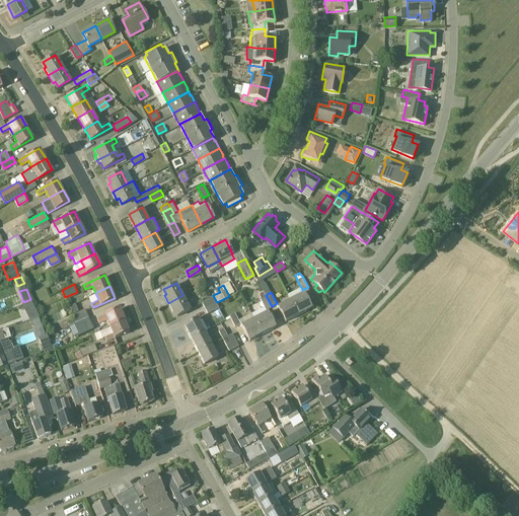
[(303,292),(290,299),(298,313),(311,307),(303,292)]
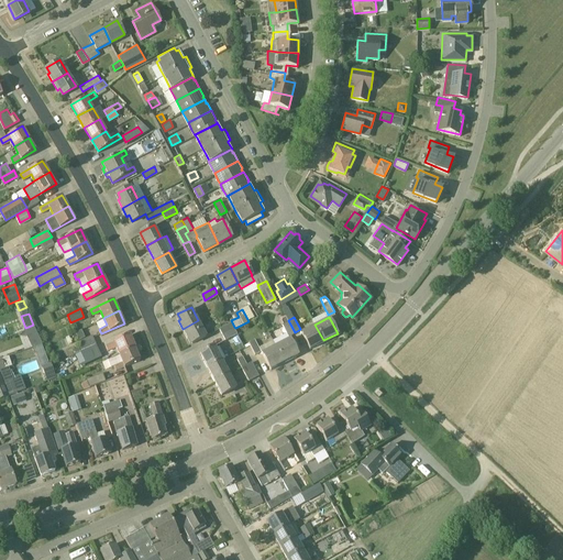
[(206,335),(198,320),(183,329),(187,337),(189,336),(192,341),(206,335)]
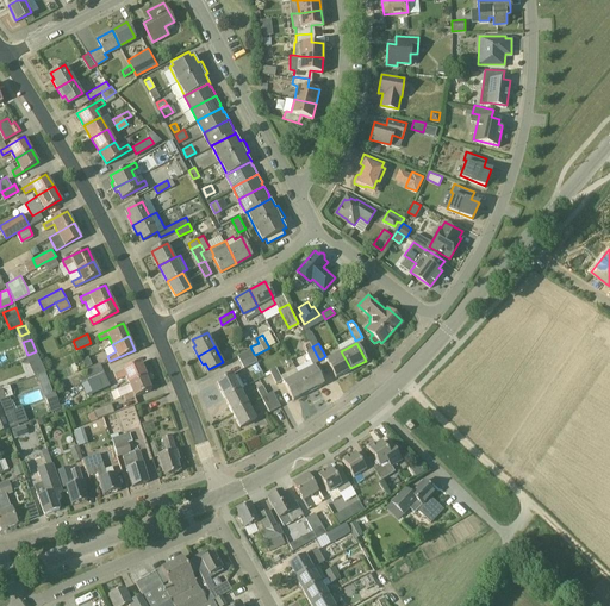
[(250,347),(237,354),(241,361),(254,354),(250,347)]
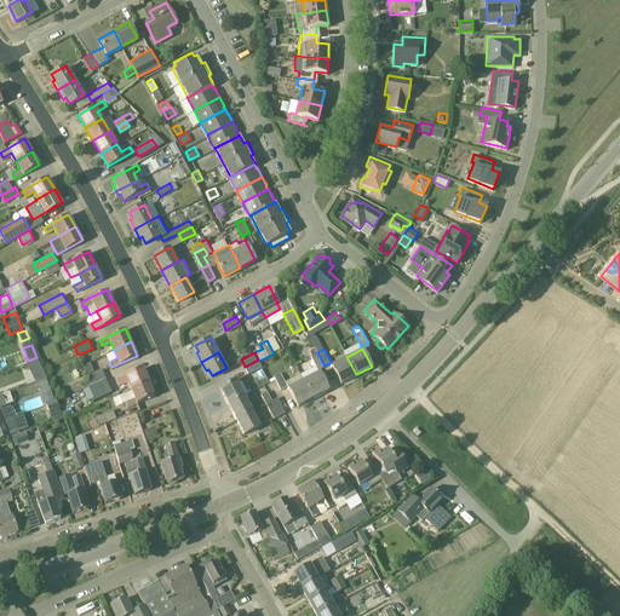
[(317,352),(311,355),(319,368),(323,366),(317,352)]
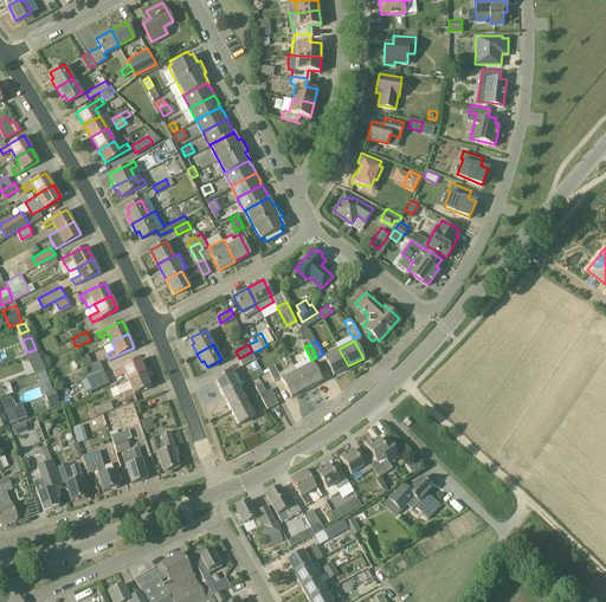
[(339,349),(324,356),(334,374),(348,366),(339,349)]
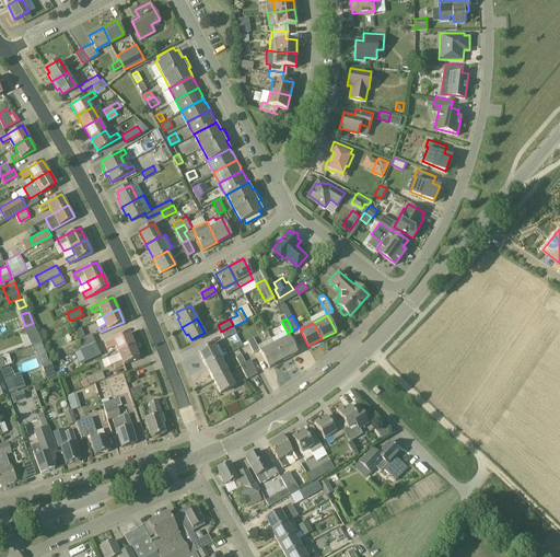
[(37,331),(34,324),(24,327),(27,335),(37,331)]
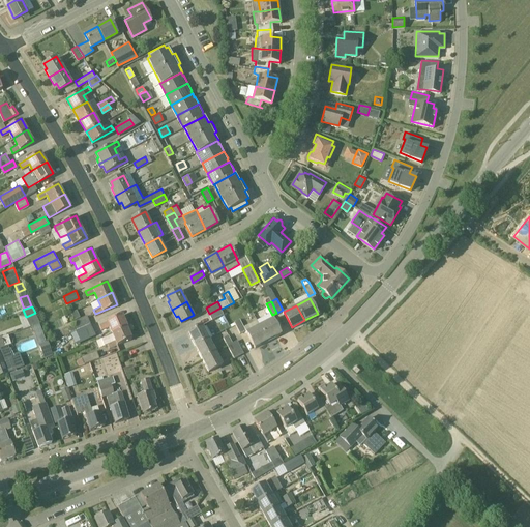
[(223,313),(222,309),(221,308),(209,314),(211,319),(223,313)]
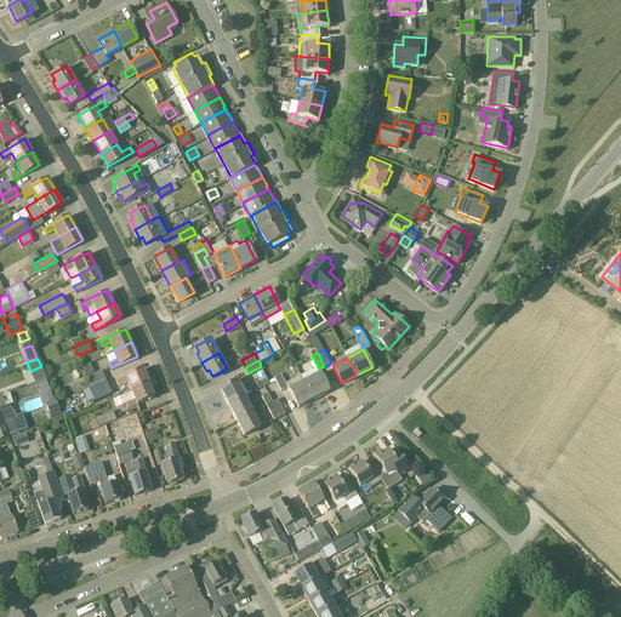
[(84,365),(87,372),(93,370),(90,361),(84,365)]
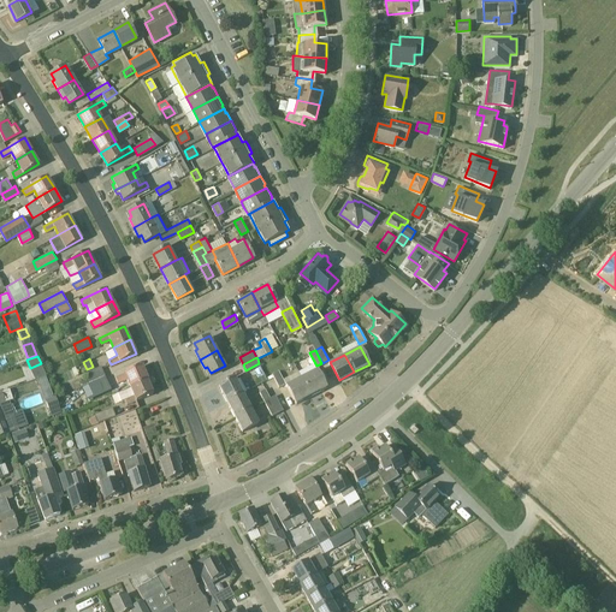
[(301,376),(311,394),(326,386),(317,369),(313,362),(297,369),(301,376)]
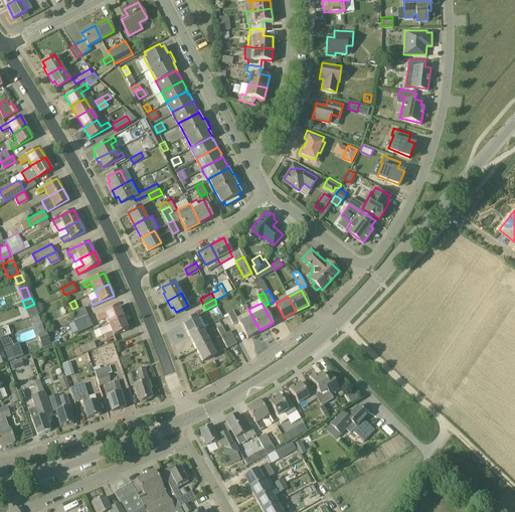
[(87,312),(84,305),(72,310),(74,317),(87,312)]
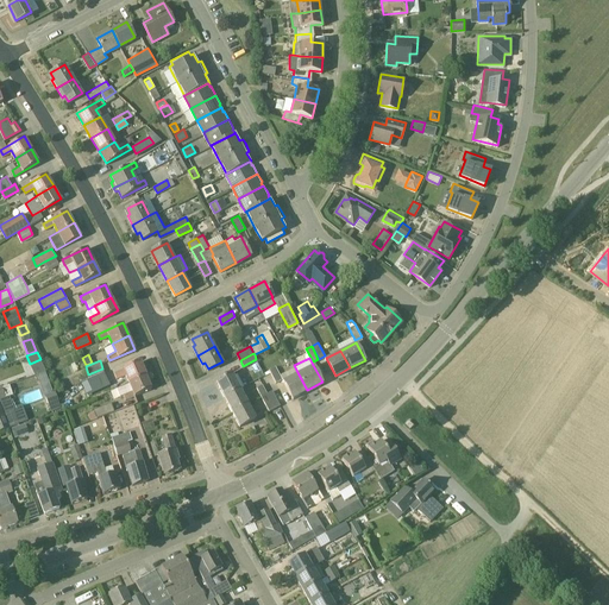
[(140,360),(114,372),(117,378),(125,373),(129,382),(146,375),(140,360)]
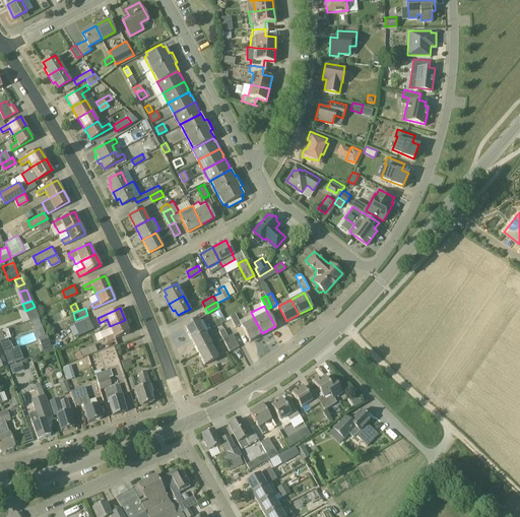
[(230,315),(235,324),(236,325),(241,323),(235,312),(230,314),(230,315)]
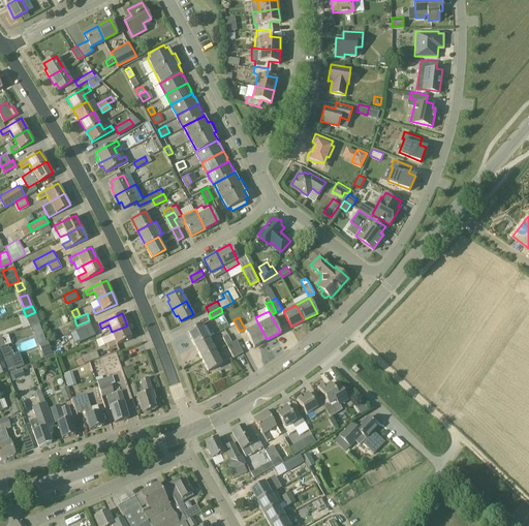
[(227,333),(222,335),(226,343),(231,340),(229,336),(239,330),(234,320),(224,327),(227,333)]
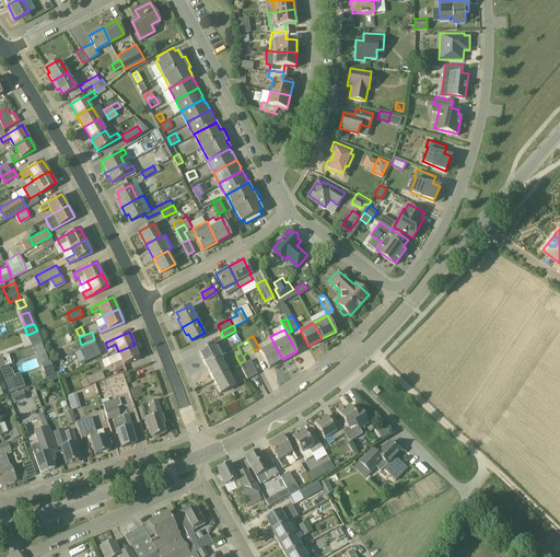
[(206,363),(220,357),(213,343),(199,350),(206,363)]
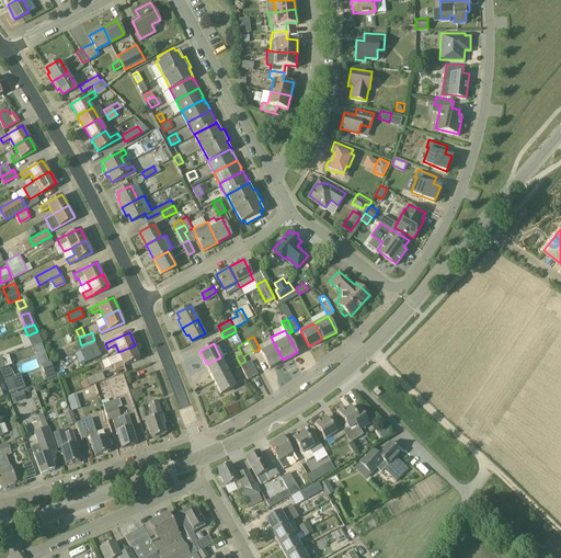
[(274,343),(261,351),(270,366),(283,360),(274,343)]
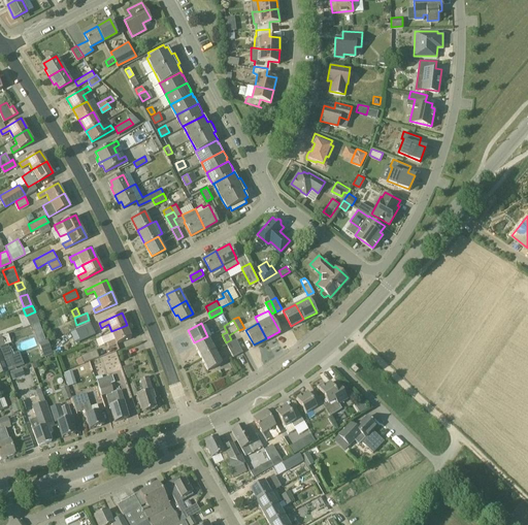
[(111,331),(114,338),(107,341),(108,346),(131,336),(127,325),(111,331)]
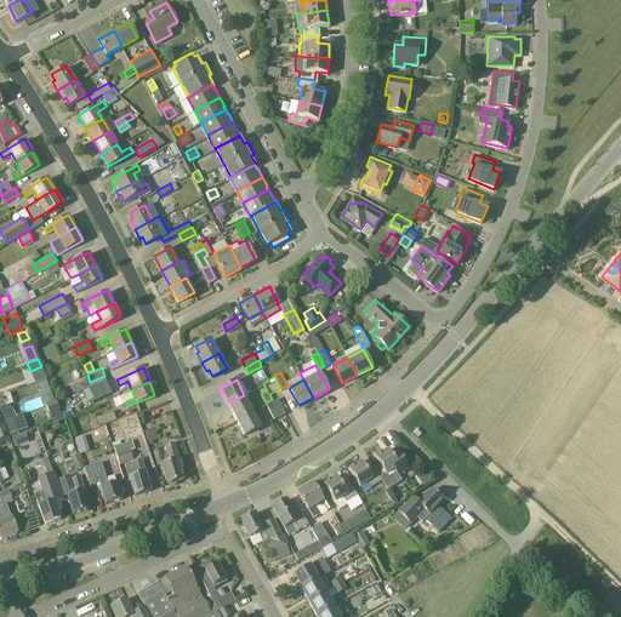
[(237,418),(252,410),(244,395),(228,403),(237,418)]
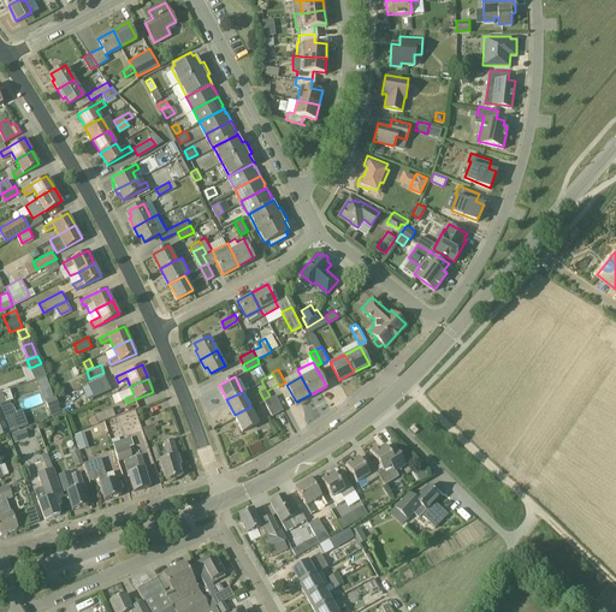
[(270,396),(264,399),(272,415),(283,408),(276,393),(270,396)]
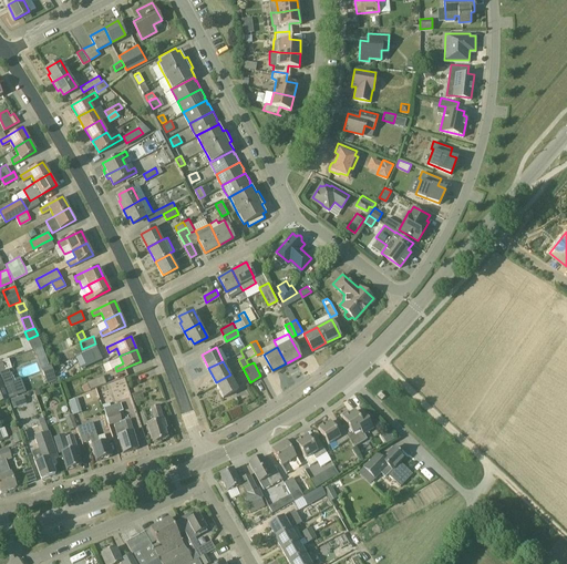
[(50,365),(40,368),(44,379),(47,378),(48,381),(55,378),(50,365)]
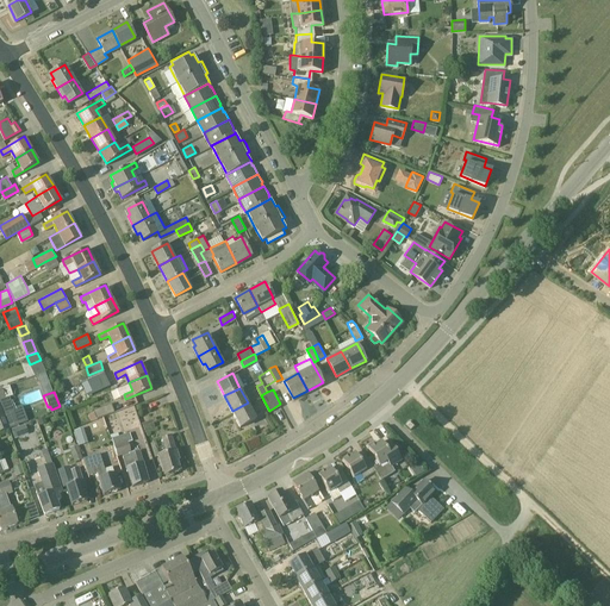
[(114,411),(111,401),(93,408),(97,417),(114,411)]
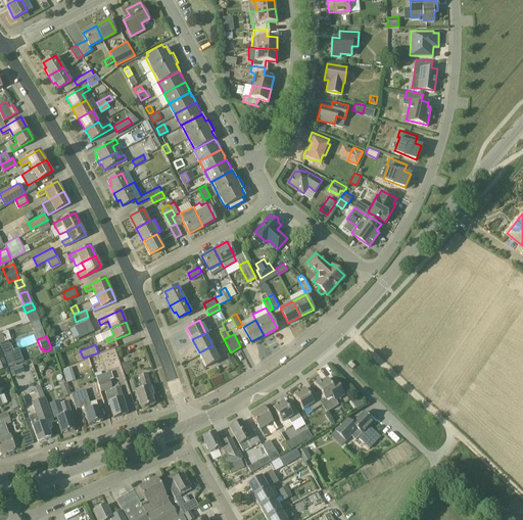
[(212,345),(199,352),(205,366),(219,359),(212,345)]
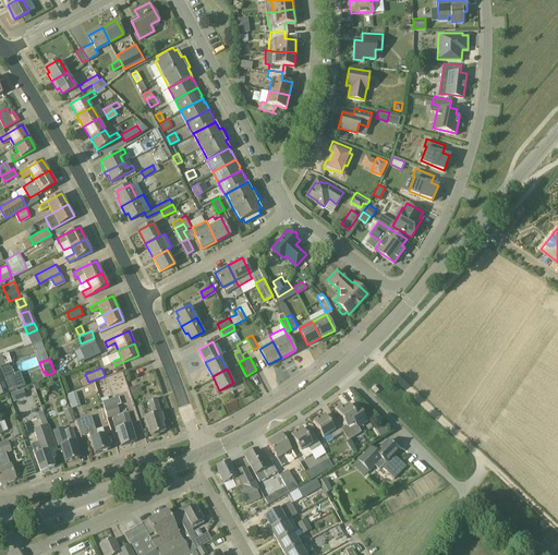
[(11,373),(2,376),(0,376),(0,393),(16,387),(11,373)]
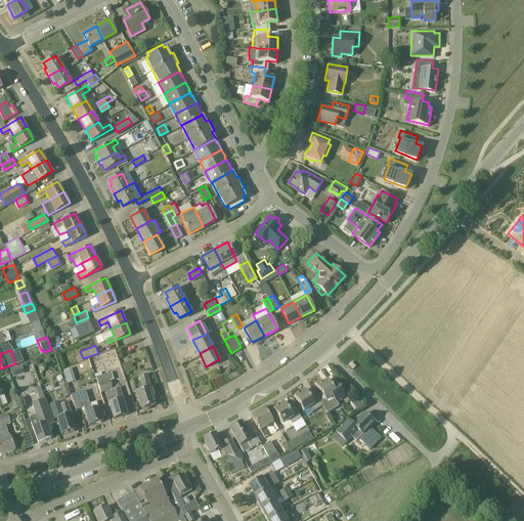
[(133,365),(131,359),(122,362),(124,368),(133,365)]
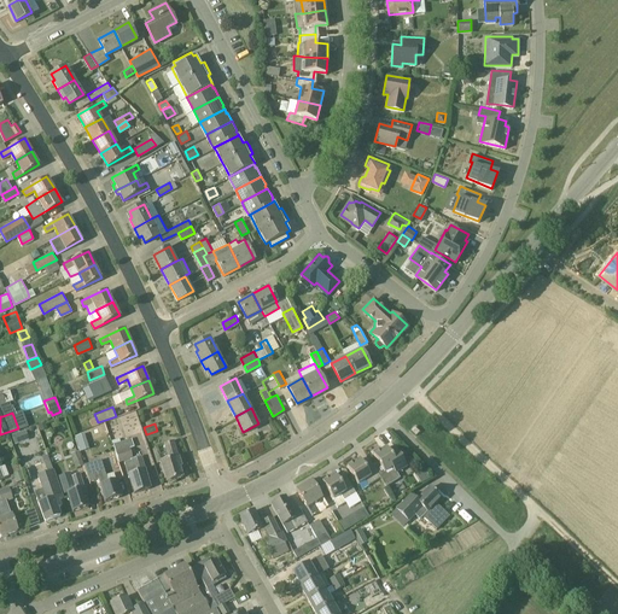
[(87,446),(85,431),(74,432),(77,448),(87,446)]
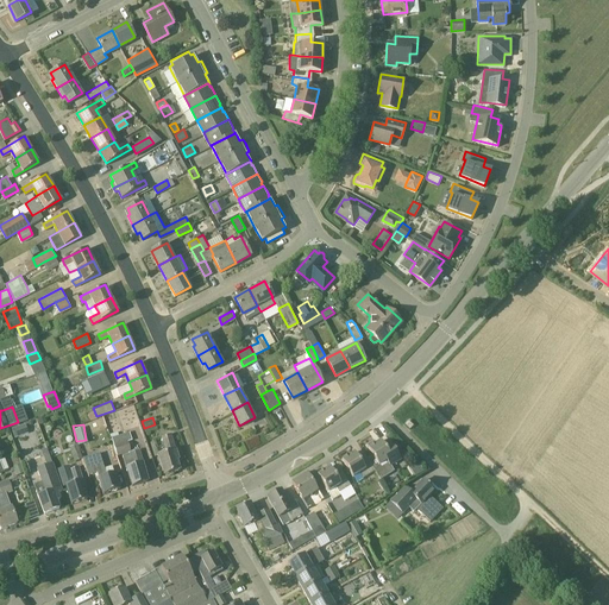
[(23,433),(17,428),(13,434),(19,438),(23,433)]
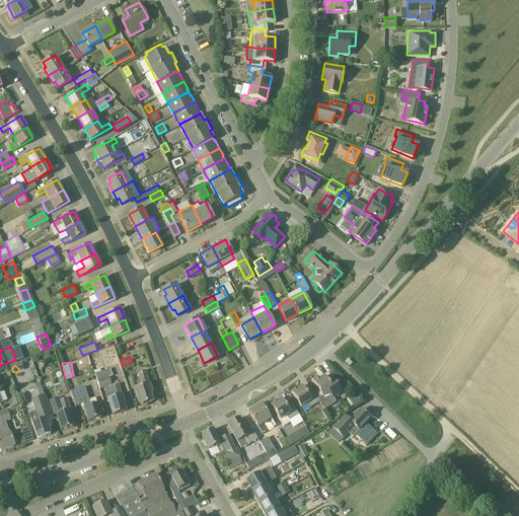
[(146,369),(138,371),(142,385),(135,387),(140,403),(153,399),(150,391),(152,390),(146,369)]
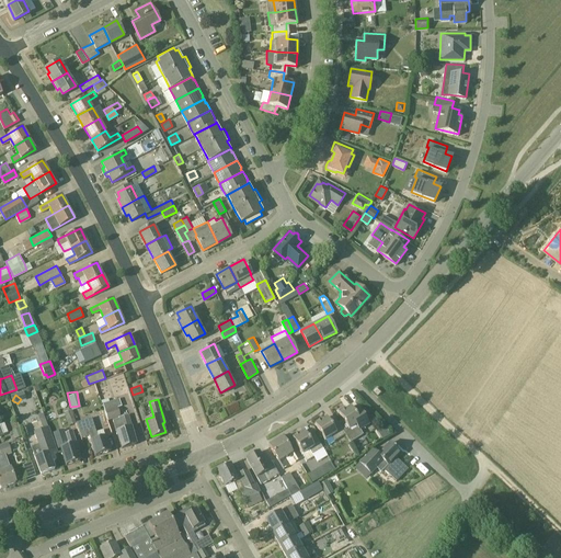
[(113,407),(111,400),(110,400),(103,402),(105,409),(113,407)]
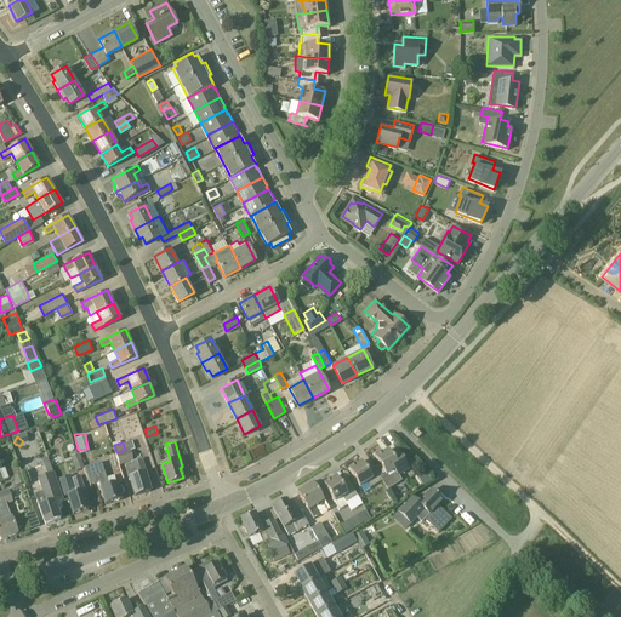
[(383,451),(381,449),(375,452),(376,455),(375,455),(379,462),(374,464),(382,479),(382,478),(388,487),(402,479),(399,473),(409,467),(398,449),(391,452),(388,447),(383,451)]
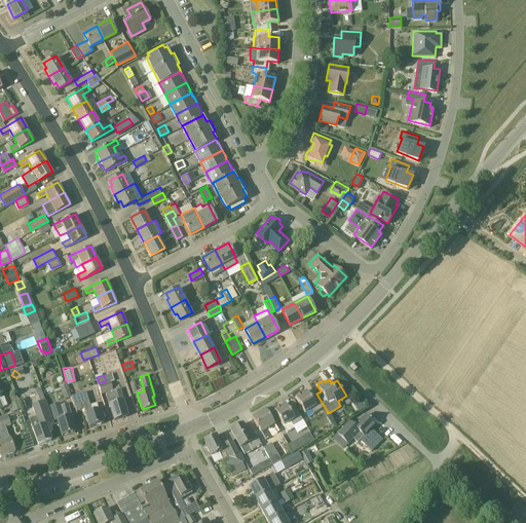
[(106,381),(99,383),(101,391),(112,388),(110,380),(106,381)]
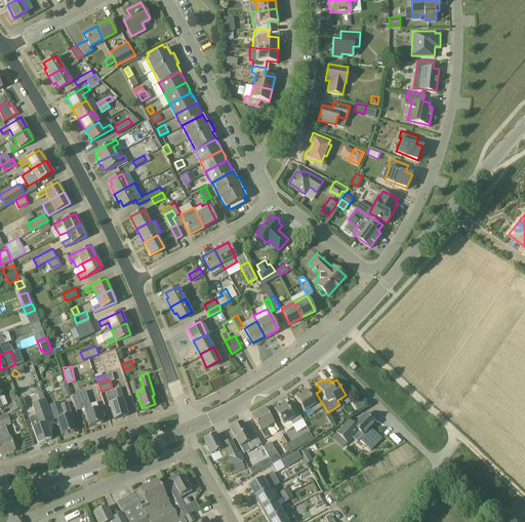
[(71,394),(67,382),(61,385),(65,396),(71,394)]
